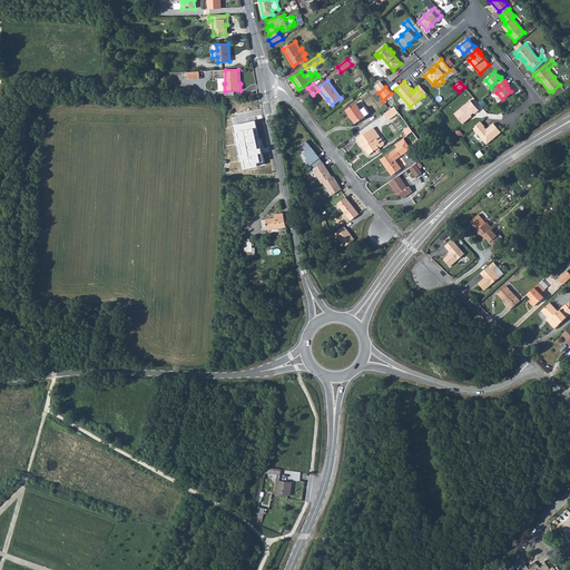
[(471,100),(454,114),(463,124),(470,118),(469,117),(474,112),(474,114),(479,110),(471,100)]
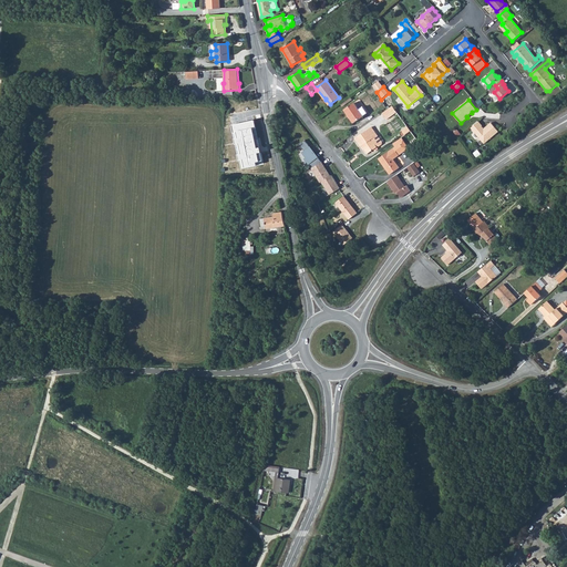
[(363,116),(359,110),(354,103),(344,110),(353,123),(363,116)]
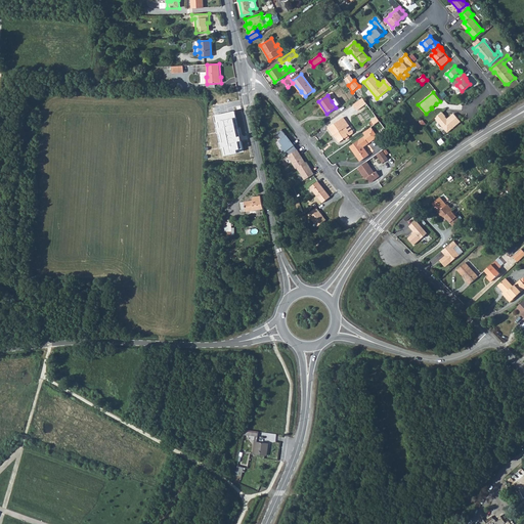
[(362,98),(353,104),(357,111),(366,103),(362,98)]
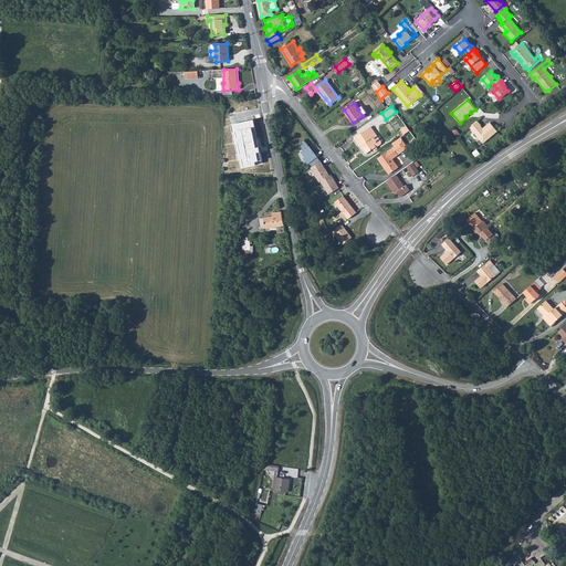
[(481,125),(478,122),(470,128),(483,144),(498,132),(490,123),(483,128),(482,129),(480,126),(481,125)]
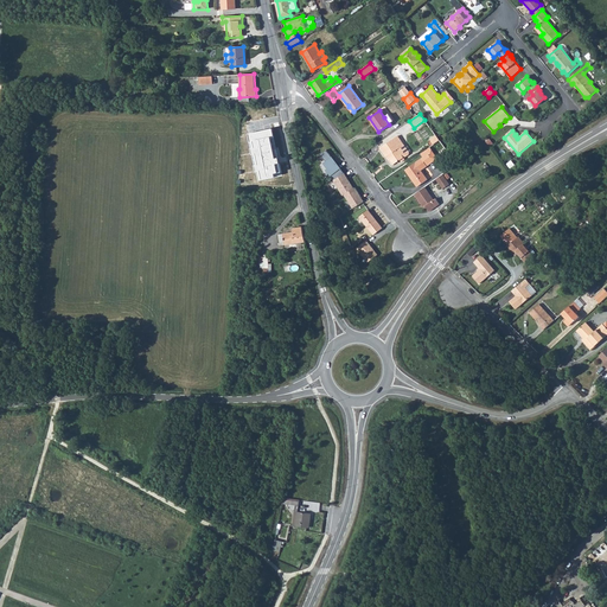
[(377,142),(379,146),(398,135),(396,132),(377,142)]
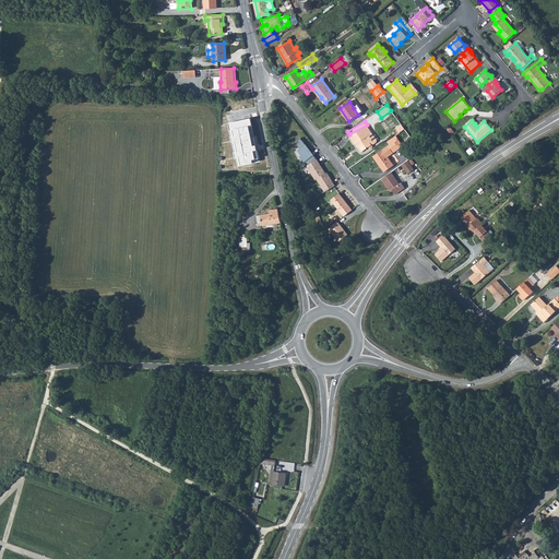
[(367,125),(349,137),(356,145),(357,144),(359,146),(358,146),(363,152),(369,147),(370,149),(373,146),(372,145),(376,142),(377,141),(371,134),(372,133),(367,125)]
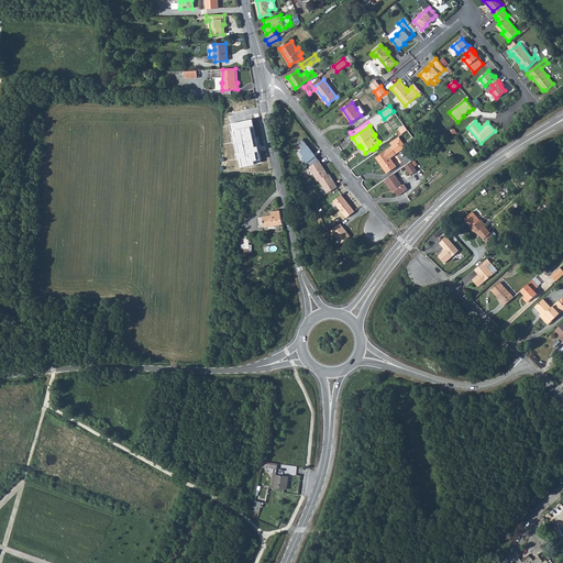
[(245,152),(245,151),(254,151),(254,136),(249,135),(249,130),(238,130),(238,152),(245,152)]
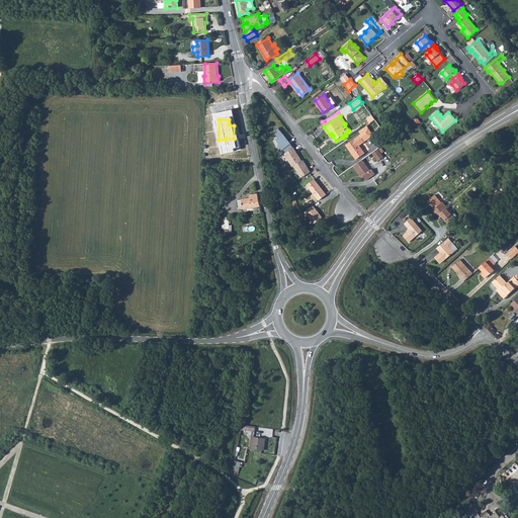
[(356,160),(365,153),(359,146),(370,138),(365,133),(369,130),(367,125),(359,132),(361,135),(346,145),(356,160)]
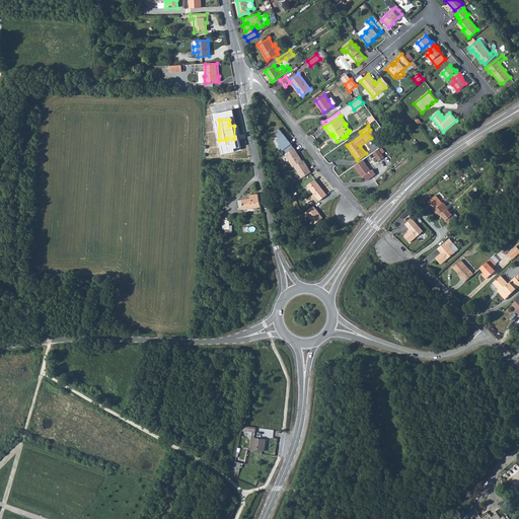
[(286,154),(295,149),(279,128),(274,132),(279,139),(277,140),(281,145),(280,146),(284,152),(284,151),(286,154)]
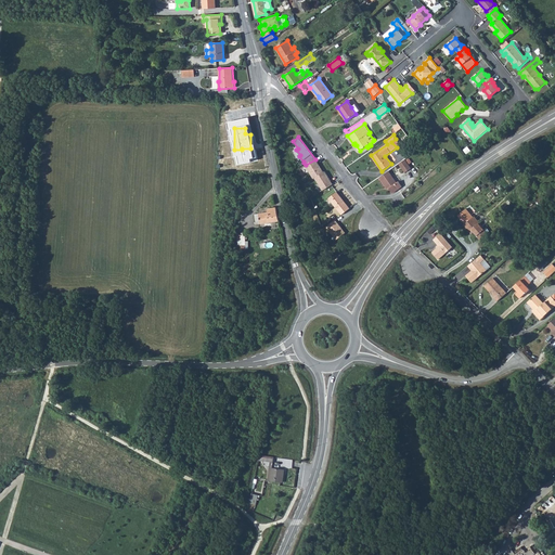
[(315,179),(324,172),(315,159),(306,165),(305,166),(313,180),(315,179)]
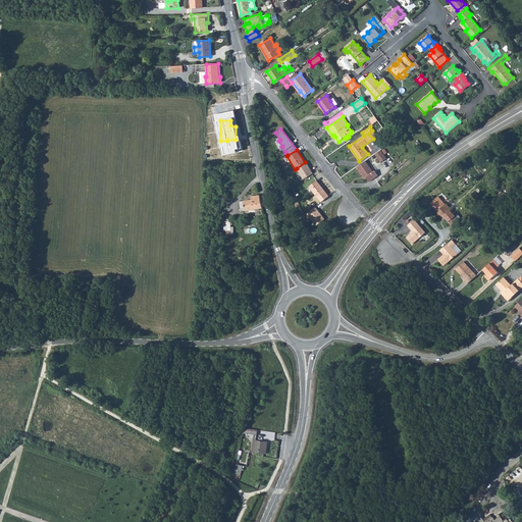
[(380,150),(375,154),(381,162),(386,158),(380,150)]
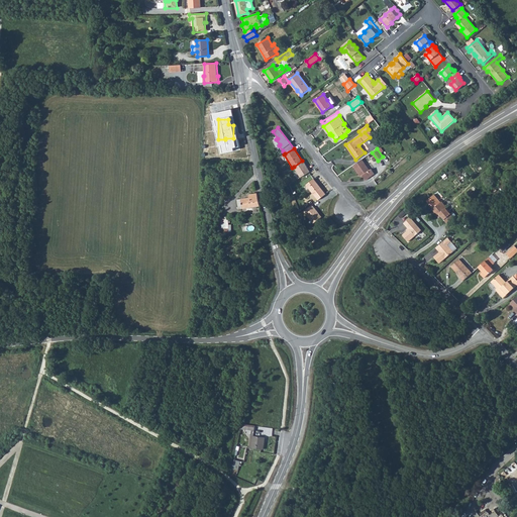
[(362,160),(353,166),(362,177),(363,176),(366,180),(375,174),(371,169),(370,171),(362,160)]
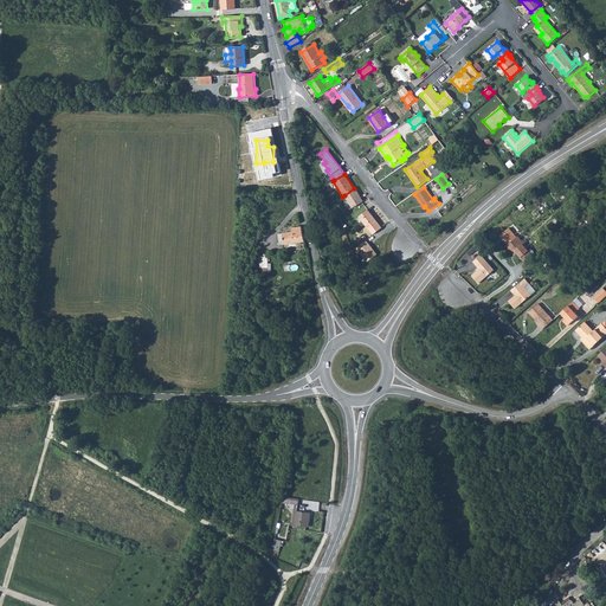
[(354,188),(345,195),(353,210),(365,202),(355,188),(354,188)]
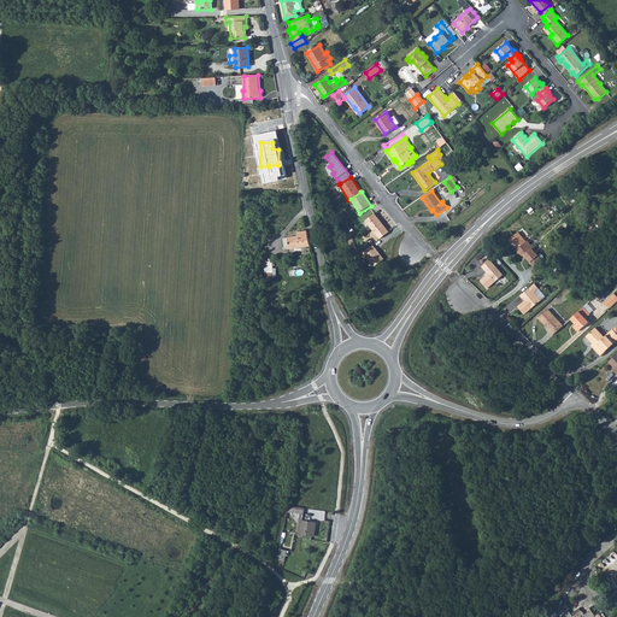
[(375,213),(365,221),(380,239),(389,231),(375,213)]
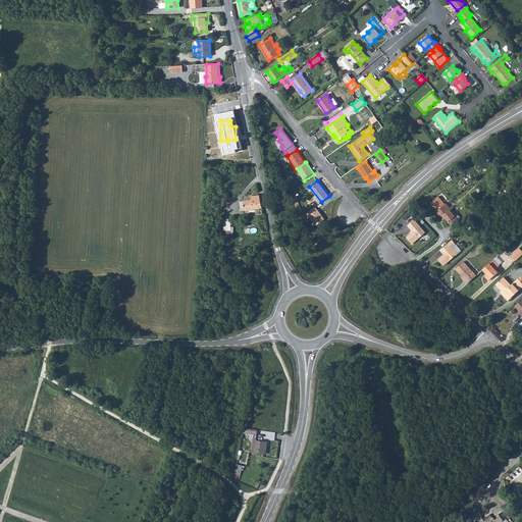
[(241,211),(248,210),(249,213),(255,212),(255,209),(263,208),(260,195),(252,197),(252,200),(240,202),(241,211)]
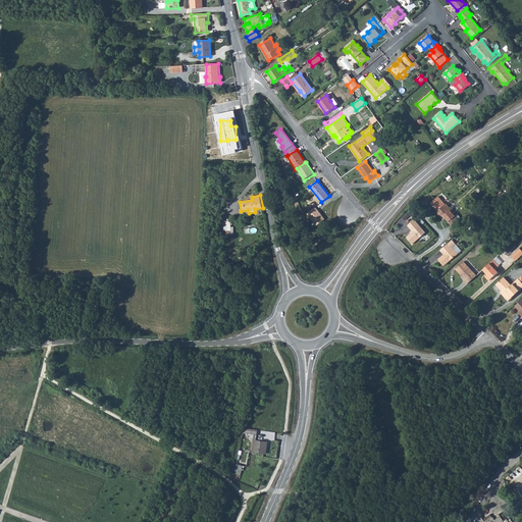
[(438,196),(430,203),(437,211),(436,212),(441,218),(444,216),(453,226),(459,220),(454,215),(455,214),(447,203),(446,204),(438,196)]
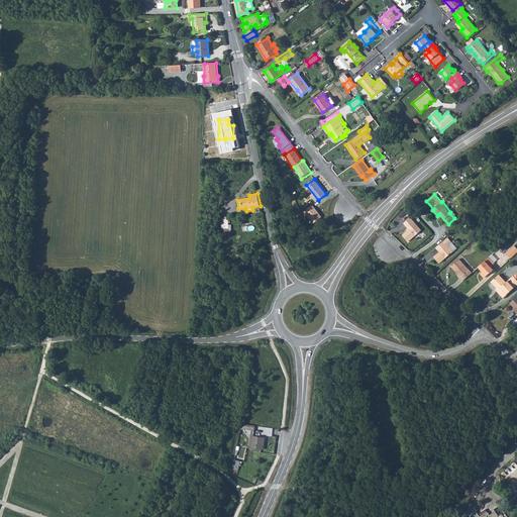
[(312,205),(304,211),(313,223),(322,217),(312,205)]
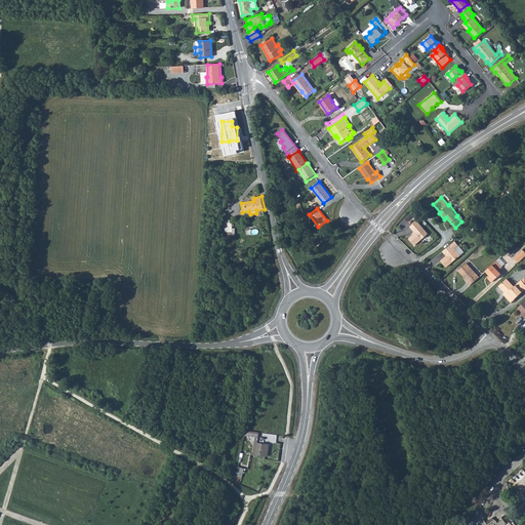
[(411,211),(404,218),(410,226),(417,218),(411,211)]
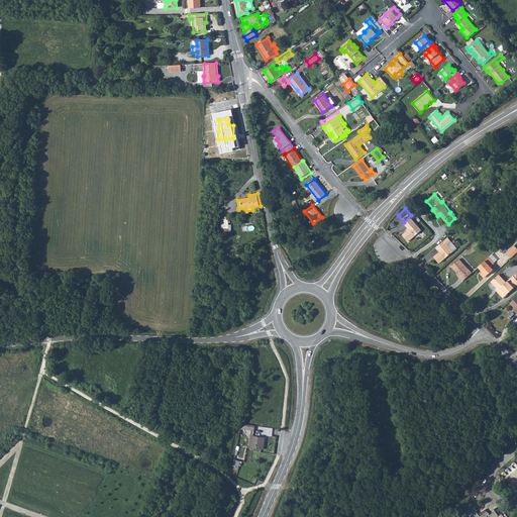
[(410,217),(404,223),(409,229),(403,235),(408,241),(421,230),(410,217)]
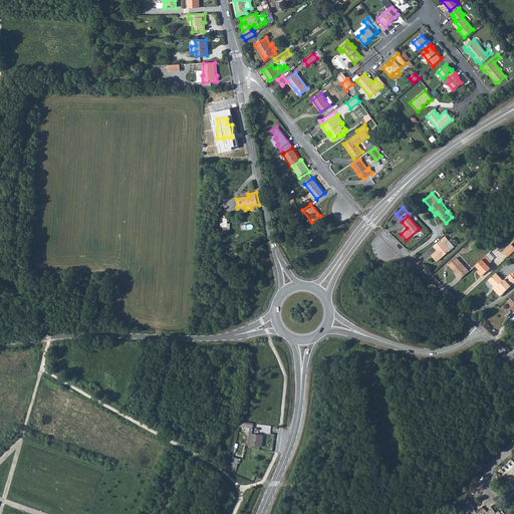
[(435,252),(432,255),(437,262),(451,250),(445,243),(449,240),(446,236),(434,246),(437,251),(439,252),(437,253),(437,252),(435,252)]
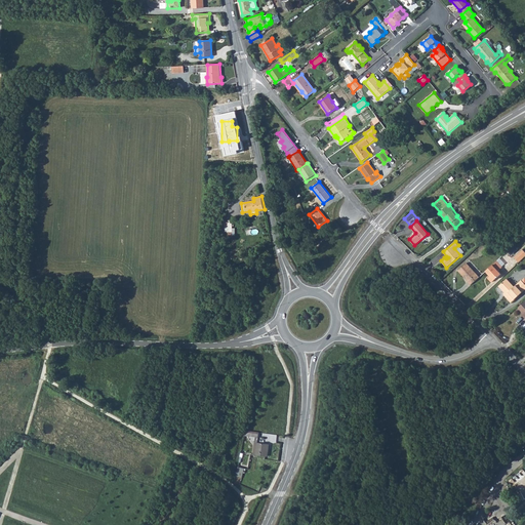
[(514,257),(519,263),(524,256),(524,251),(523,249),(514,257)]
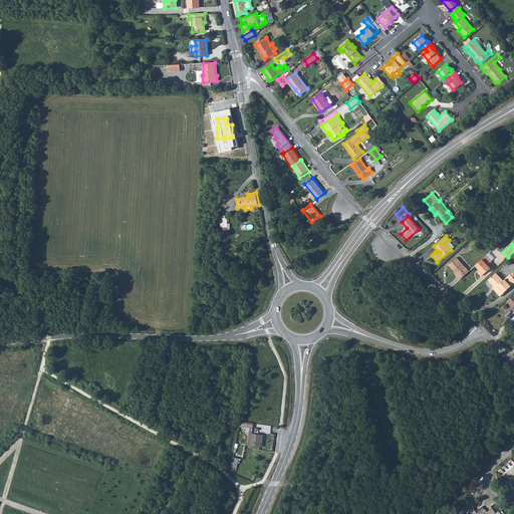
[(486,256),(476,265),(480,270),(478,272),(482,276),(490,268),(488,265),(492,262),(486,256)]
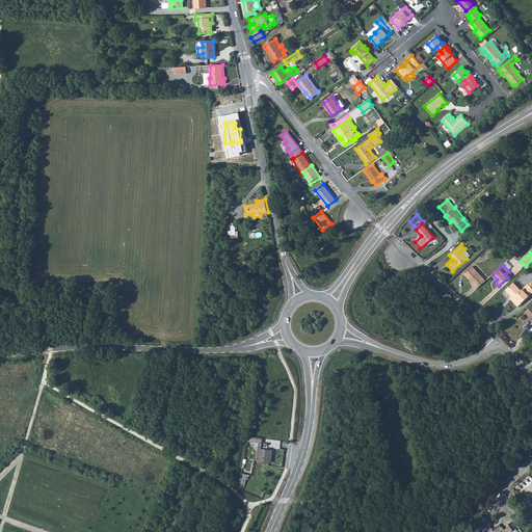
[(474,286),(477,289),(485,281),(473,267),(464,274),(474,285),(474,286)]
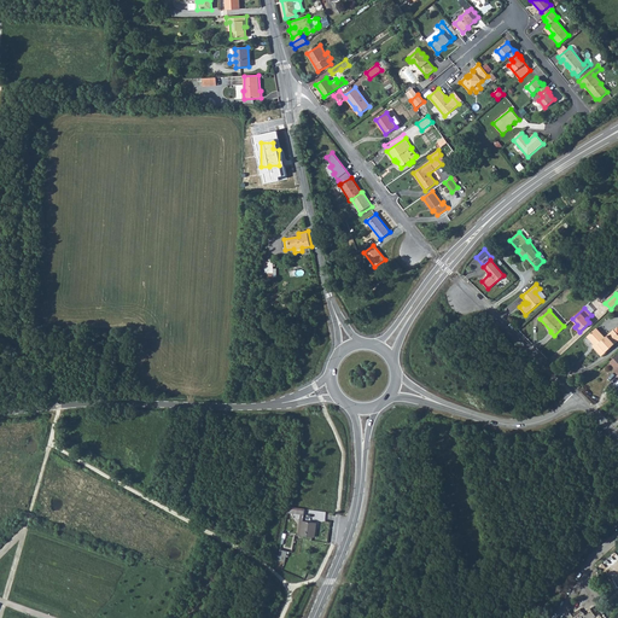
[(596,347),(594,348),(601,356),(617,340),(617,334),(614,331),(613,330),(606,338),(596,328),(587,337),(596,347)]
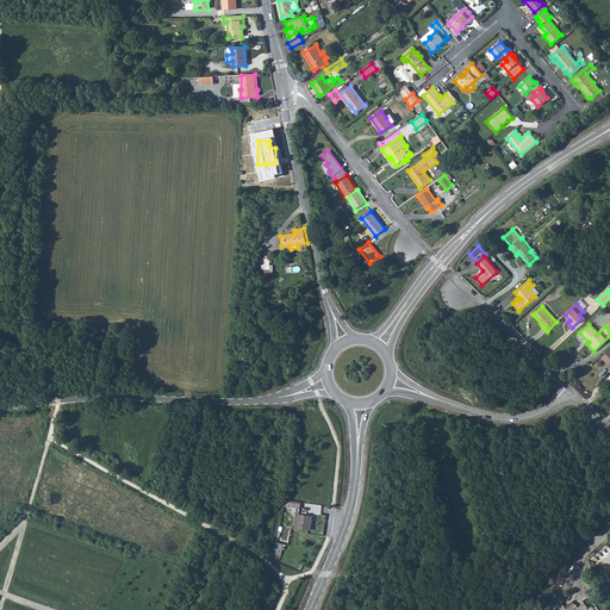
[(398,453),(392,436),(387,437),(393,455),(398,453)]
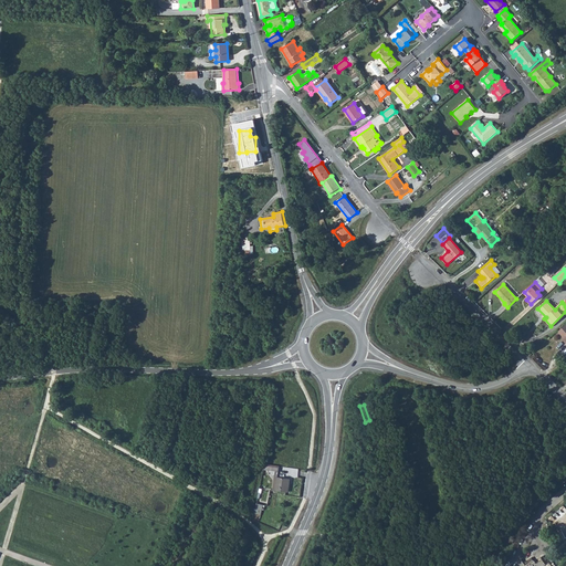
[(275,477),(273,491),(285,492),(287,492),(290,479),(278,478),(275,477)]
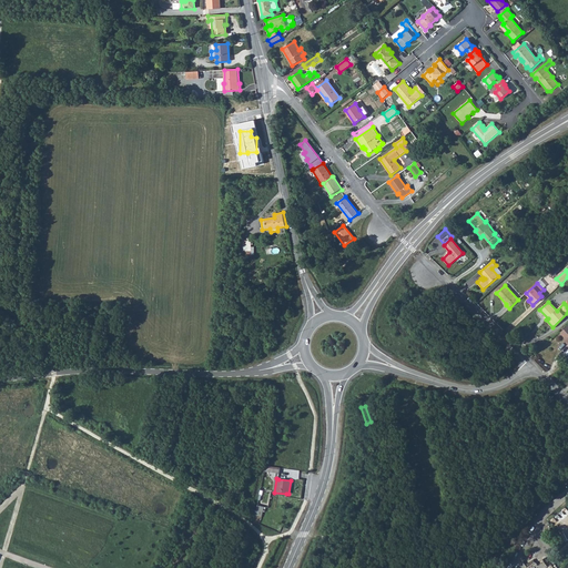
[(262,517),(264,507),(257,505),(255,515),(262,517)]
